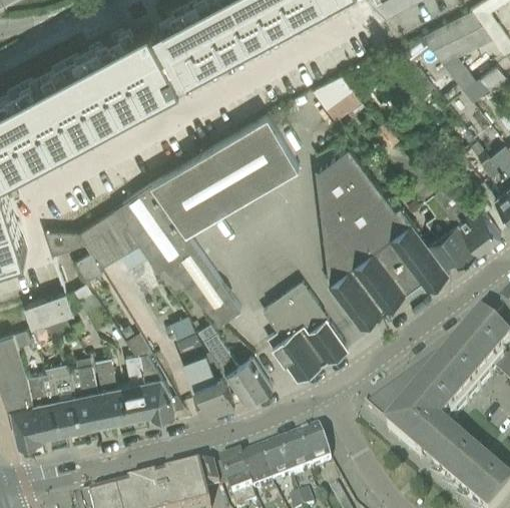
[(0,262),(26,254),(21,240),(16,242),(0,194),(0,170),(162,85),(320,0),(327,0),(329,2),(333,0),(210,0),(153,31),(148,22),(0,101),(0,262)]
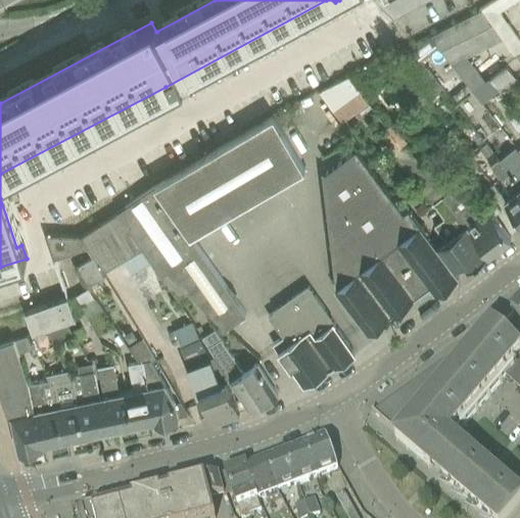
[(451,68),(503,42),(480,11),(427,39),(436,51),(451,68)]
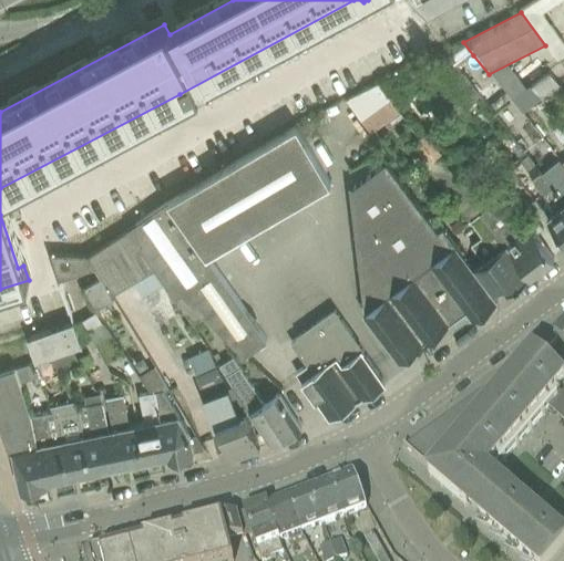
[(473,55),(463,42),(443,53),(455,70),(473,55)]
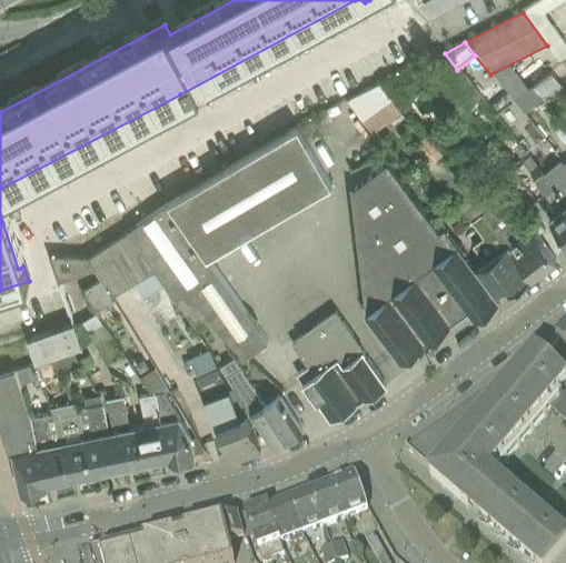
[(413,71),(378,88),(389,104),(391,108),(424,84),(413,71)]
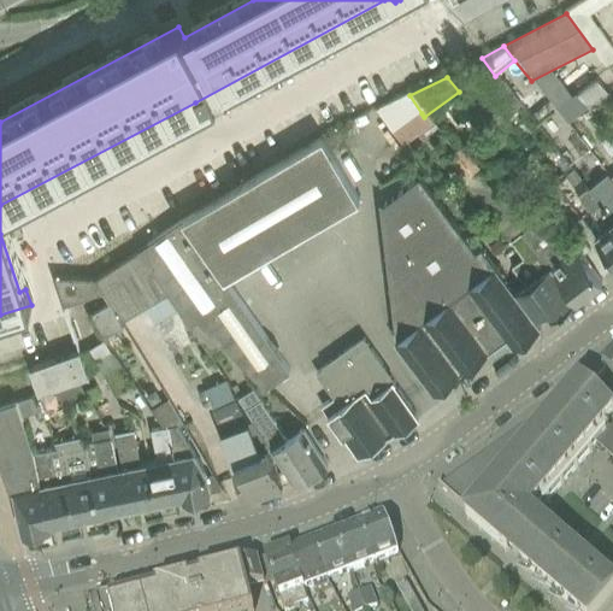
[(595,82),(576,99),(589,115),(608,99),(595,82)]
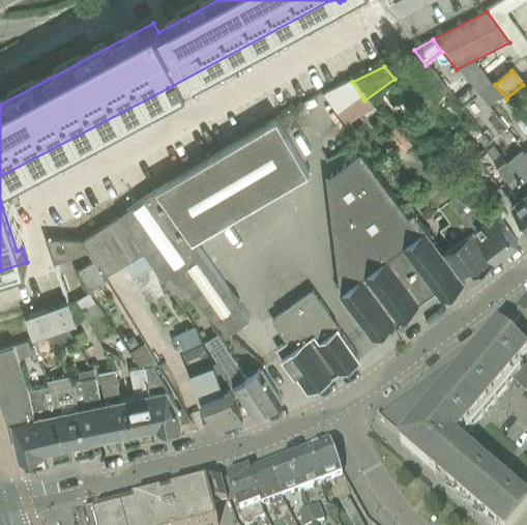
[(352,82),(323,96),(337,116),(362,97),(352,82)]
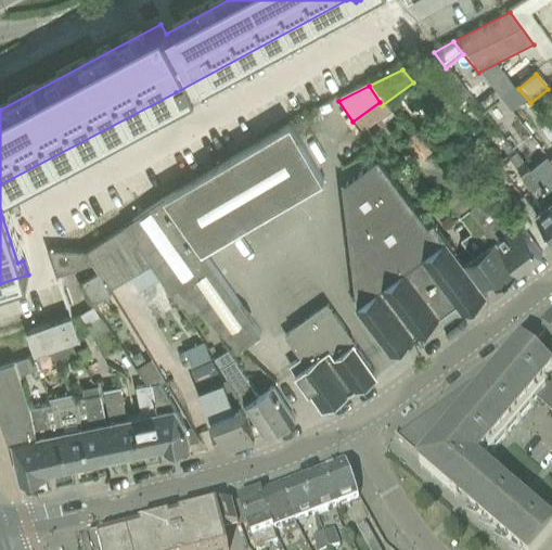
[(207,175),(123,229),(151,268),(159,281),(189,321),(199,314),(239,353),(258,337),(201,254),(313,187),(322,182),(289,127),(232,161),(207,175)]
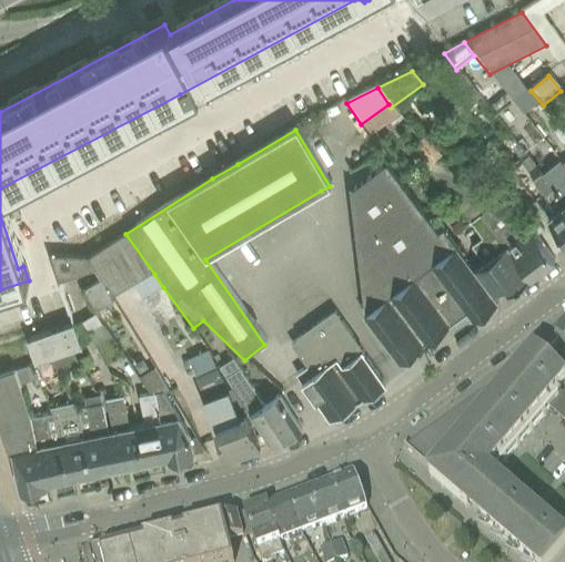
[(564,133),(563,132),(555,138),(562,146),(564,149),(564,133)]
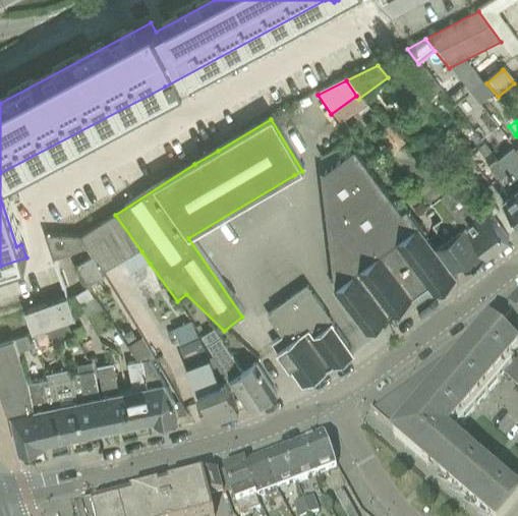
[(455,165),(471,155),(462,140),(457,144),(450,131),(439,139),(455,165)]
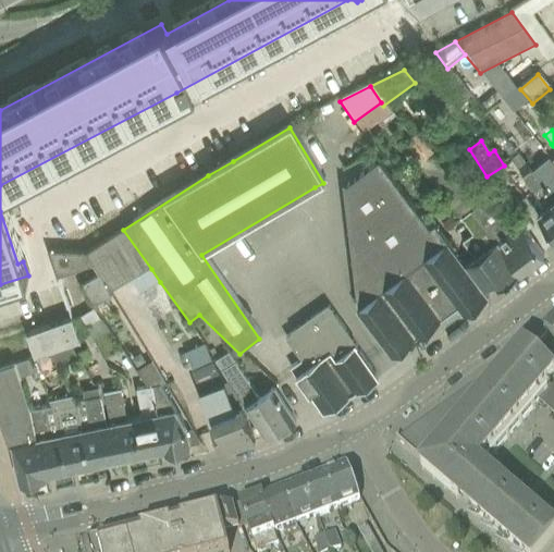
[(443,152),(421,169),(452,210),(468,198),(474,194),(443,152)]
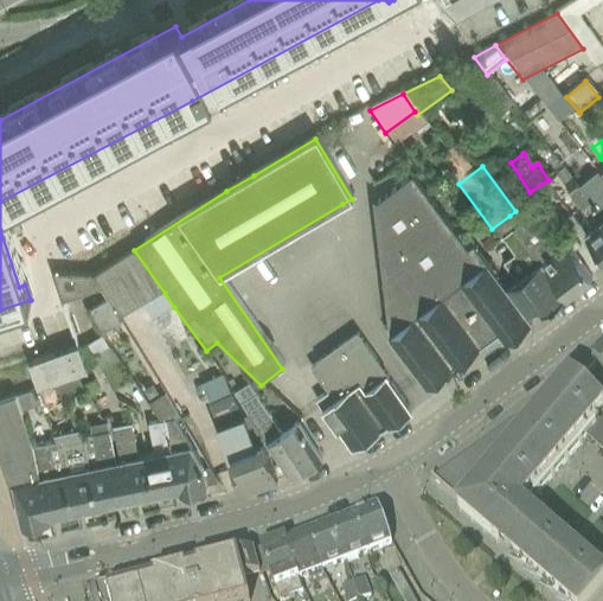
[(602,262),(602,221),(577,189),(565,173),(563,171),(555,178),(562,186),(579,209),(578,210),(592,228),(582,236),(583,237),(602,262)]
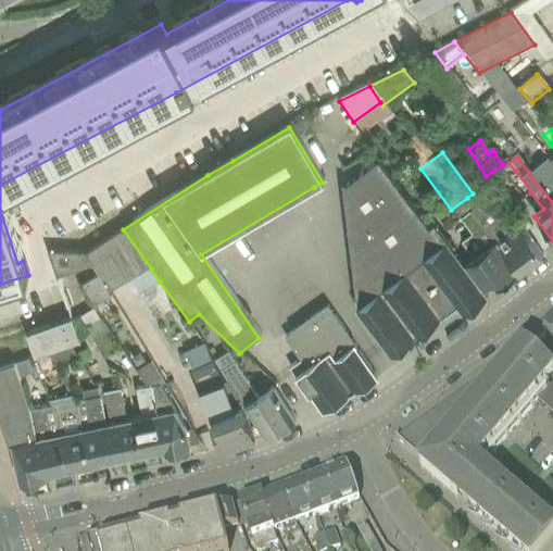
[(552,167),(547,159),(529,173),(552,202),(552,167)]
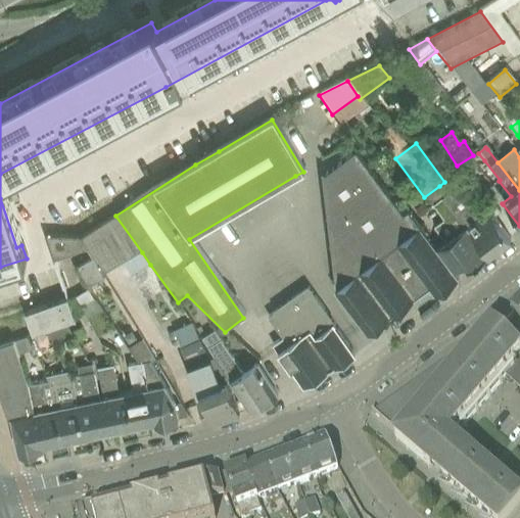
[(435,251),(407,212),(402,216),(355,153),(325,176),(337,288),(333,292),(366,336),(413,300),(412,299),(427,288),(434,298),(456,282),(457,280),(452,273),(435,251)]
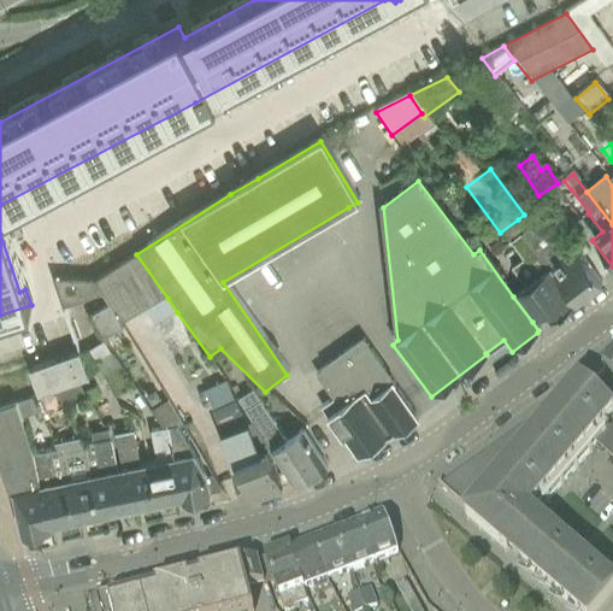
[(553,248),(556,246),(538,222),(518,236),(537,258),(544,269),(573,305),(600,286),(575,252),(563,260),(553,248)]
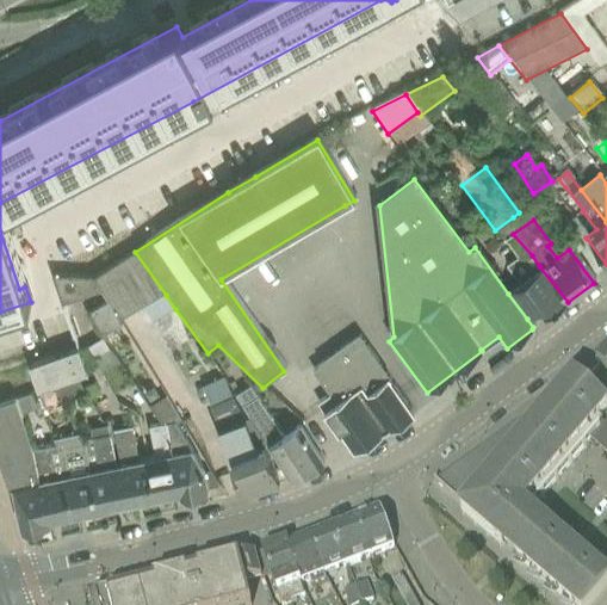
[(513,234),(503,242),(516,259),(506,267),(519,285),(508,294),(527,319),(537,310),(544,320),(568,302),(539,266),(532,255),(513,234)]
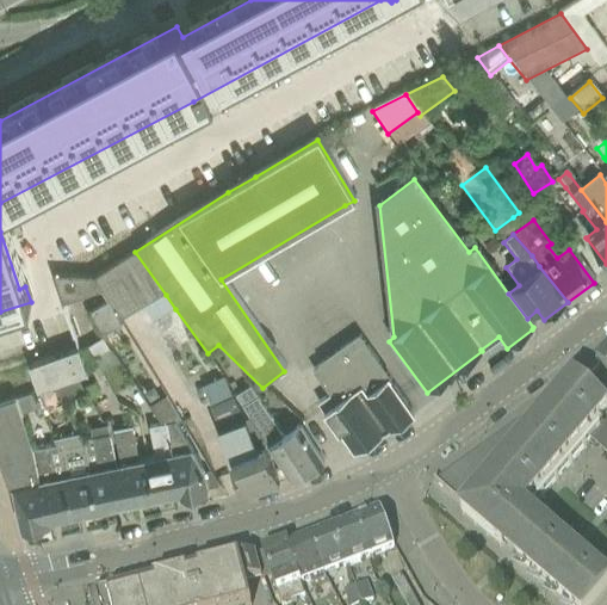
[(166,295),(135,252),(92,278),(101,294),(107,304),(118,321),(166,295)]
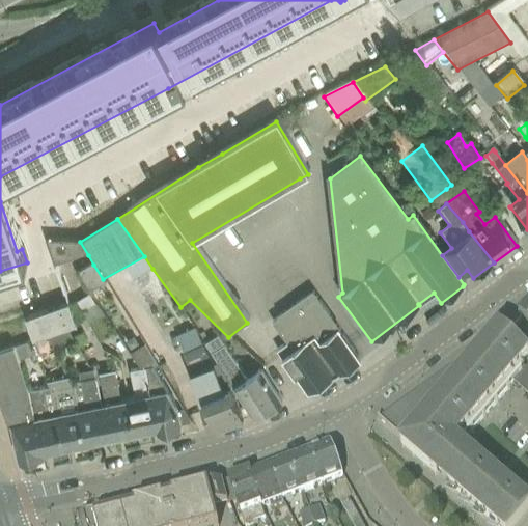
[(88,255),(80,242),(47,242),(55,267),(88,255)]
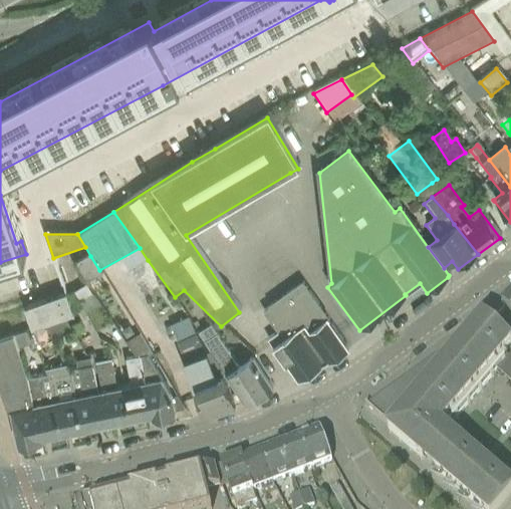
[(99,270),(90,256),(74,265),(74,266),(85,284),(101,274),(99,270)]
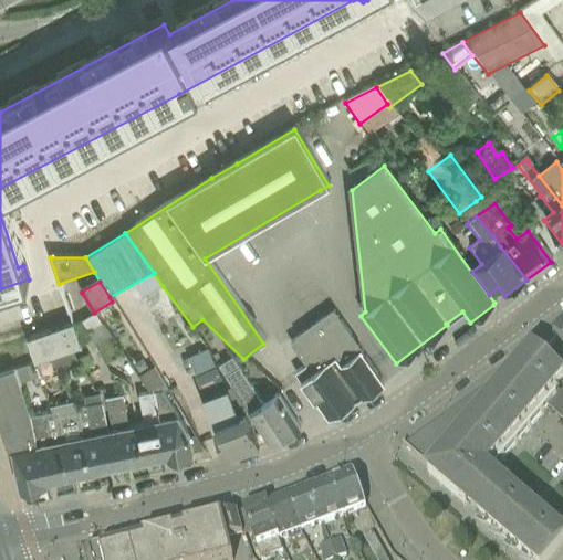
[(362,355),(345,330),(332,312),(294,338),(296,341),(290,345),(301,360),(305,368),(294,376),(304,391),(326,422),(375,392),(383,388),(372,371),(373,371),(371,368),(366,371),(357,358),(362,355)]
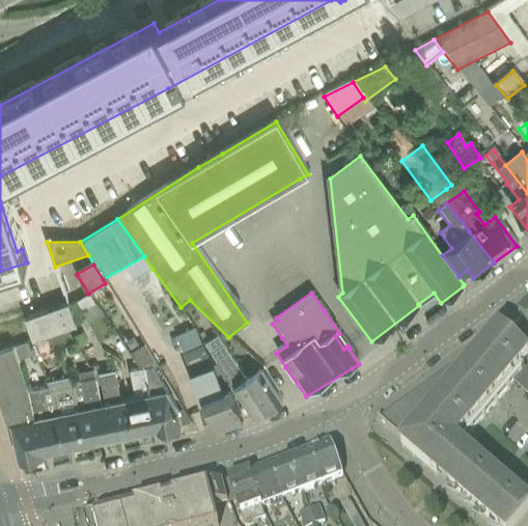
[(87,296),(75,304),(80,314),(93,306),(87,296)]
